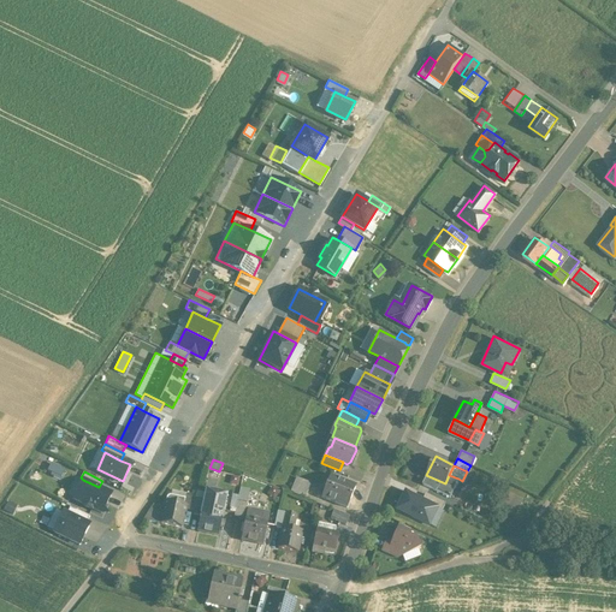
[(311,481),(296,475),(290,491),(304,495),(311,481)]
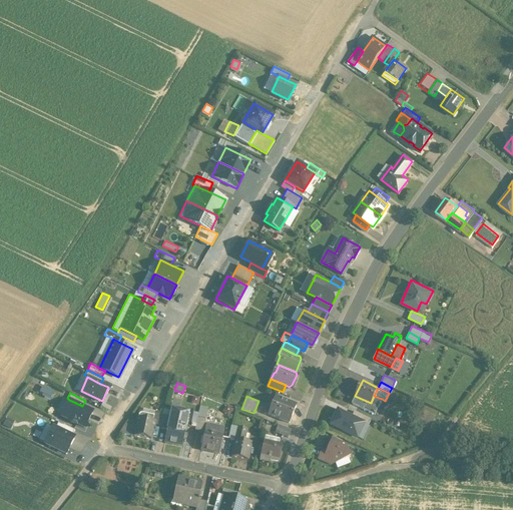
[(296,404),(275,396),(268,413),(289,421),(296,404)]
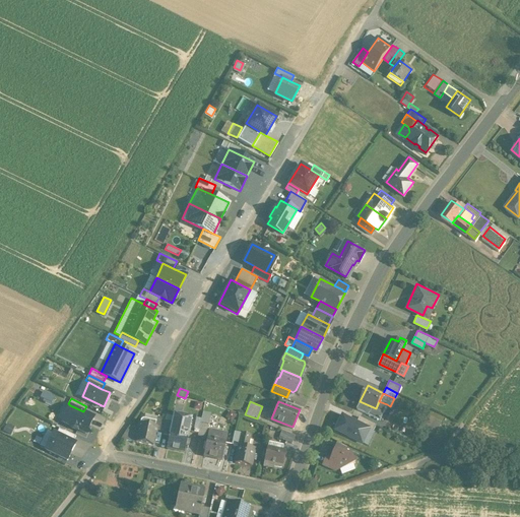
[(376,408),(360,401),(356,407),(380,418),(387,404),(379,401),(376,408)]
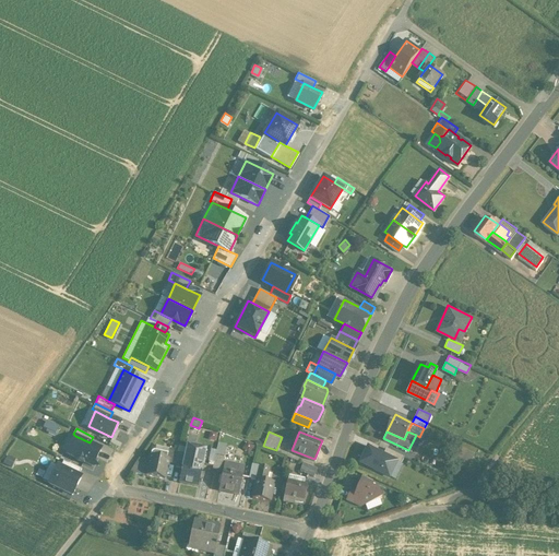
[(68,452),(92,464),(100,448),(90,442),(75,436),(68,452)]
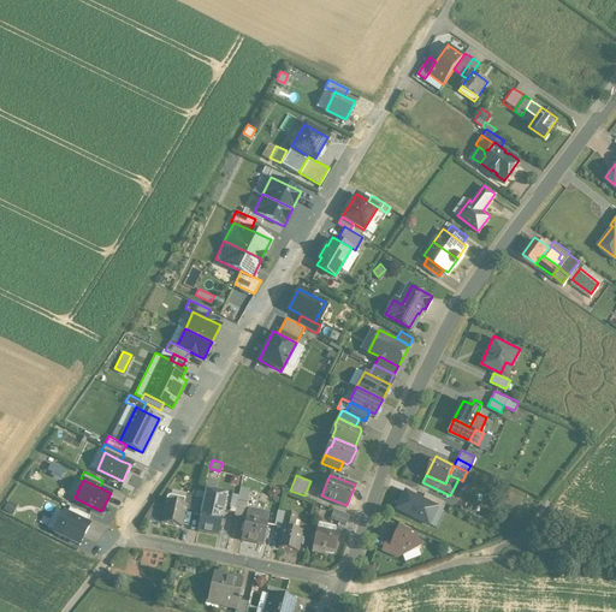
[(249,488),(240,486),(237,499),(247,501),(249,488)]
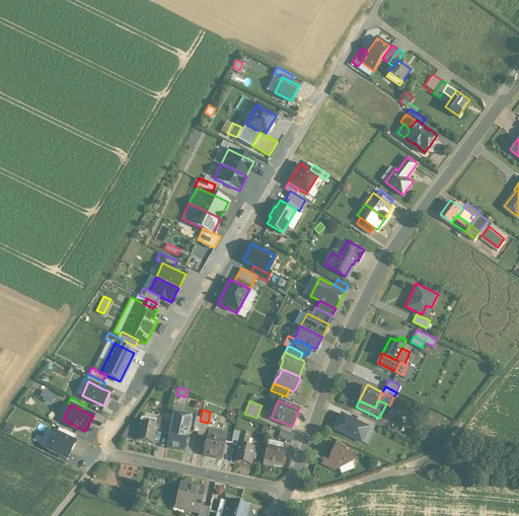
[(335,428),(362,440),(369,426),(356,420),(341,413),(335,428)]
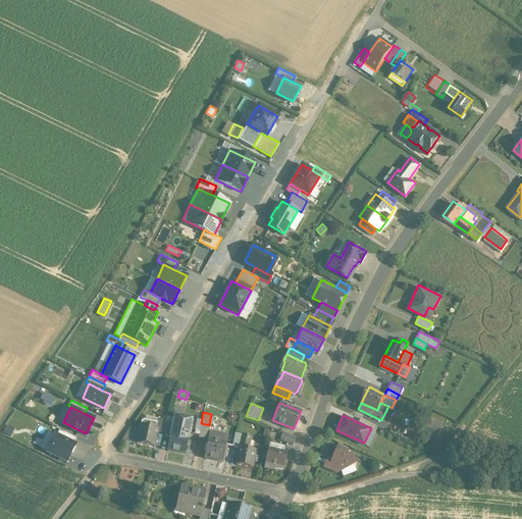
[(361,416),(358,422),(371,428),(375,430),(377,424),(361,416)]
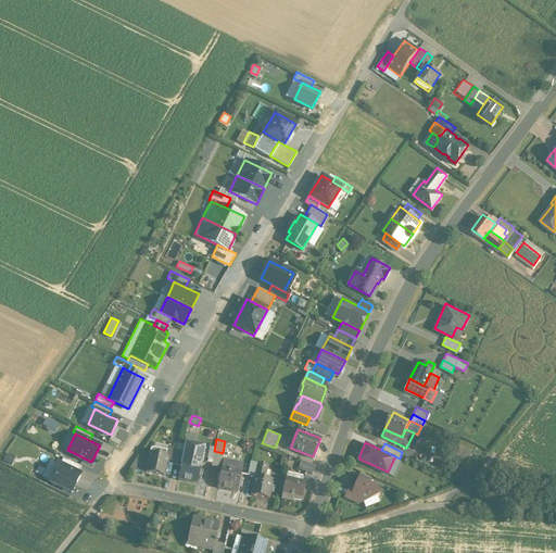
[(176,447),(167,444),(165,455),(167,455),(166,459),(173,461),(176,449),(176,447)]
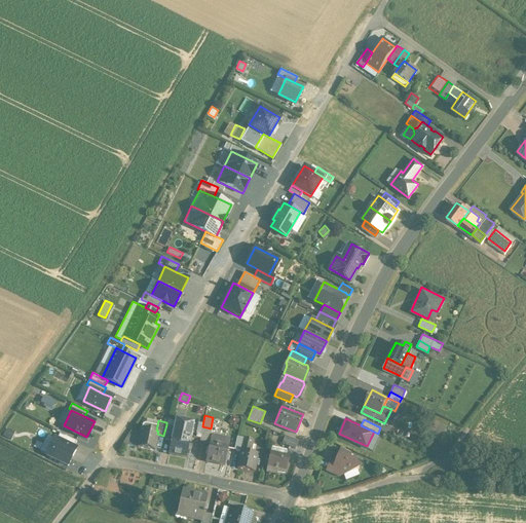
[(192,423),(175,420),(174,426),(172,436),(189,440),(192,423)]
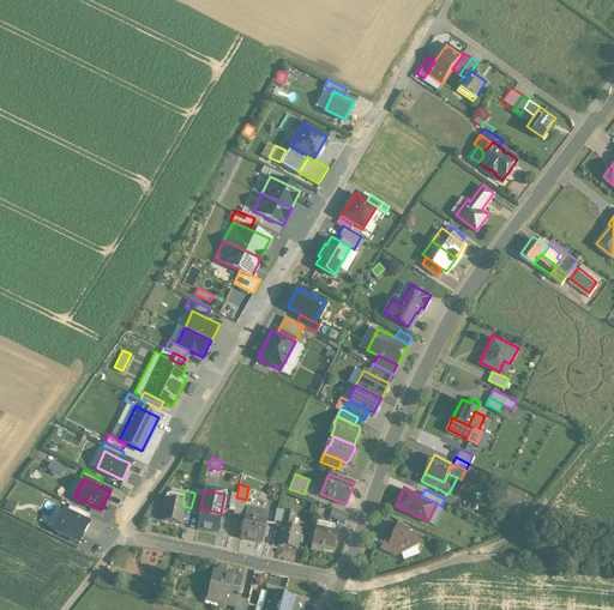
[(524,496),(509,490),(503,506),(518,512),(524,496)]
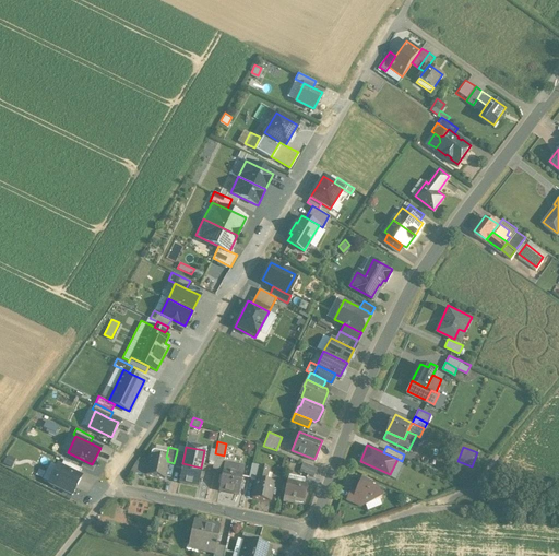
[(185,453),(177,451),(174,463),(174,465),(181,466),(182,463),(185,453)]
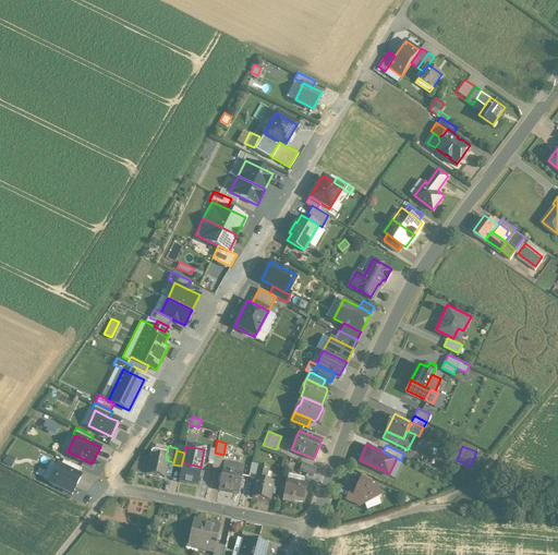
[(223,455),(215,453),(211,467),(220,469),(223,455)]
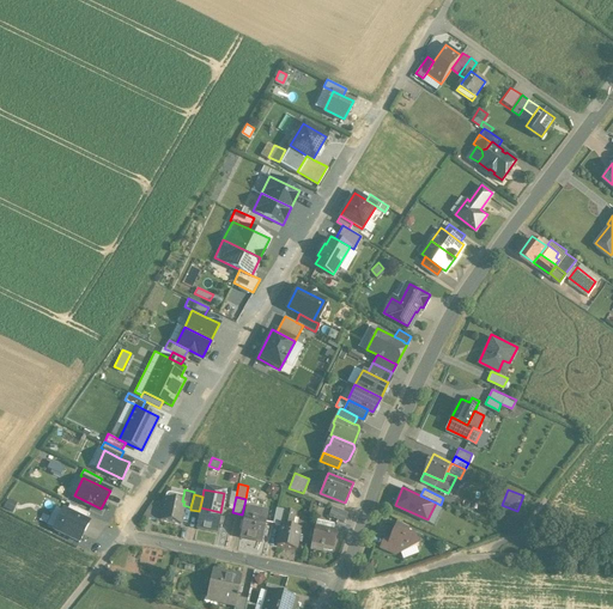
[(159,500),(153,498),(143,516),(157,518),(158,510),(157,510),(159,500)]
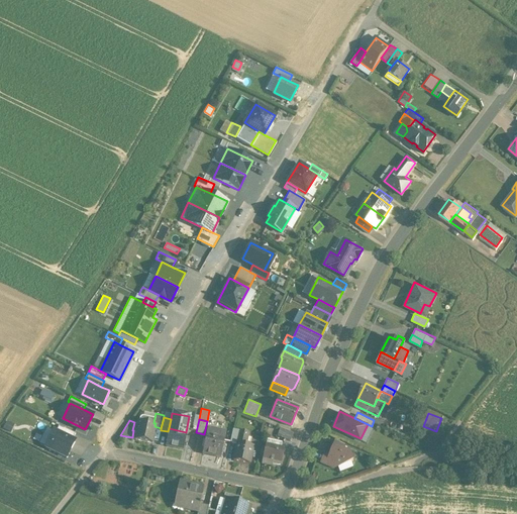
[(149,422),(138,420),(135,438),(151,441),(154,426),(156,423),(153,423),(149,422)]
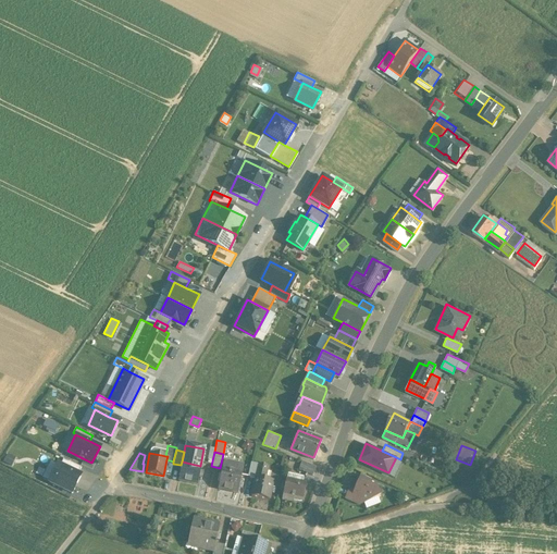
[(60,464),(77,472),(81,466),(63,457),(60,464)]
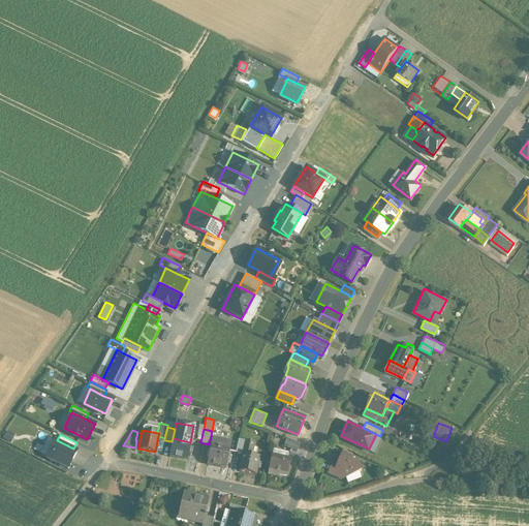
[(230,438),(213,435),(212,441),(222,443),(221,446),(229,449),(230,438)]
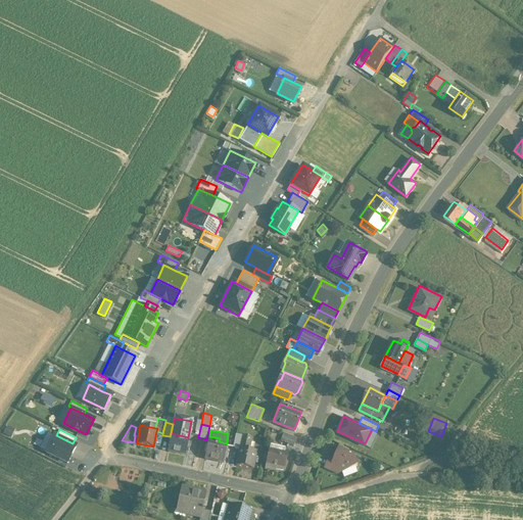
[(296,436),(283,431),(280,439),(292,443),(296,436)]
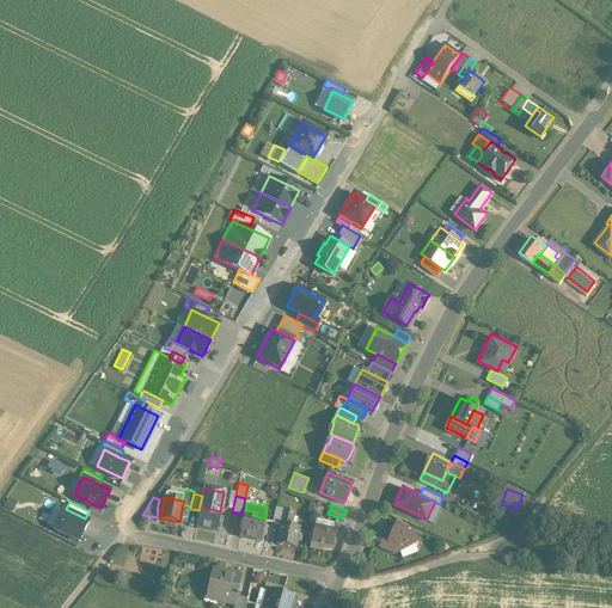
[(220,511),(200,507),(199,510),(196,526),(215,530),(218,523),(220,523),(222,517),(219,516),(220,511)]
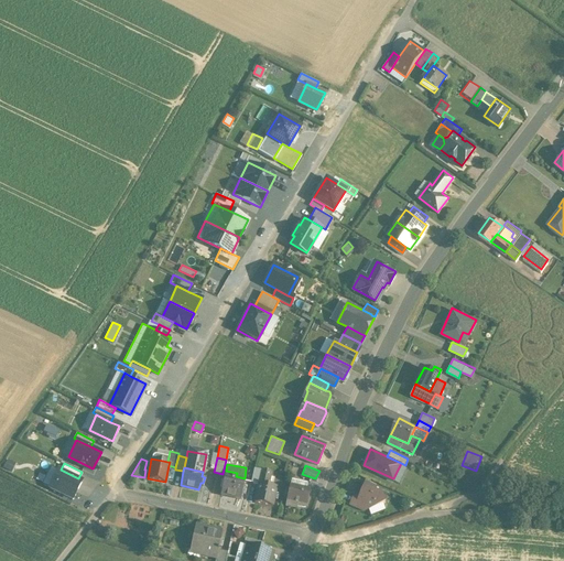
[(261,468),(253,467),(250,481),(258,483),(258,482),(259,483),(261,468)]
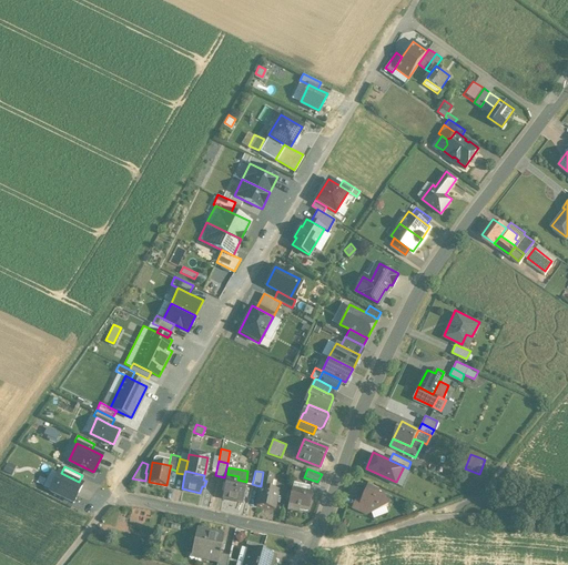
[(50,490),(73,501),(82,483),(79,482),(61,473),(59,472),(50,490)]
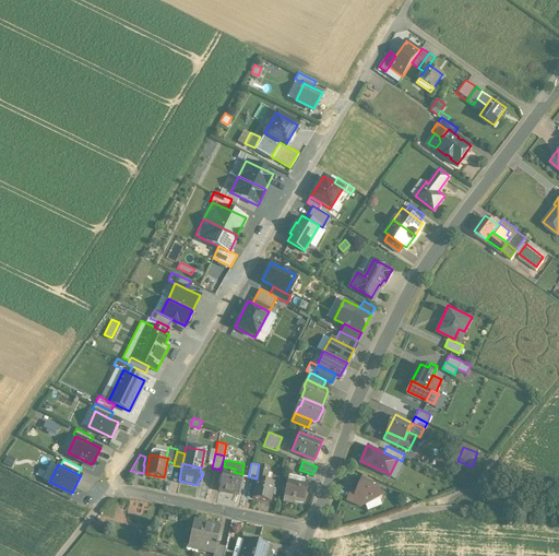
[(273,482),(265,480),(268,466),(259,464),(257,478),(256,477),(256,478),(252,496),(270,500),(273,482)]
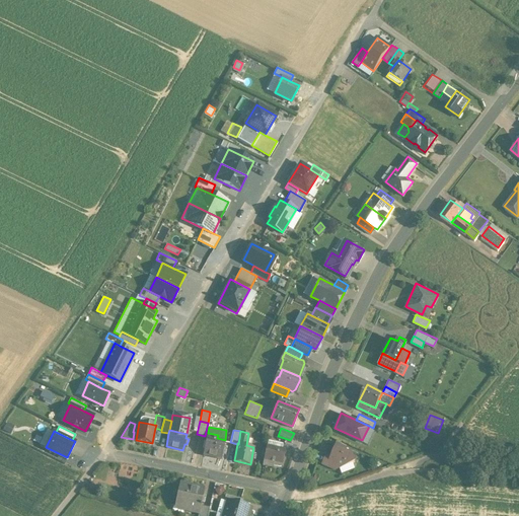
[(207,436),(206,440),(203,454),(221,458),(225,440),(217,438),(207,436)]
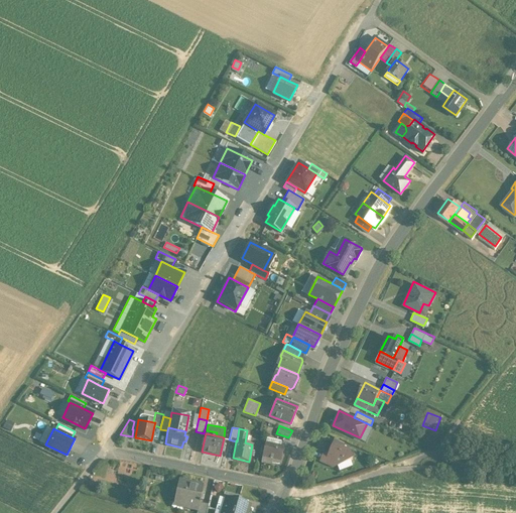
[(280,439),(266,436),(265,443),(279,445),(280,439)]
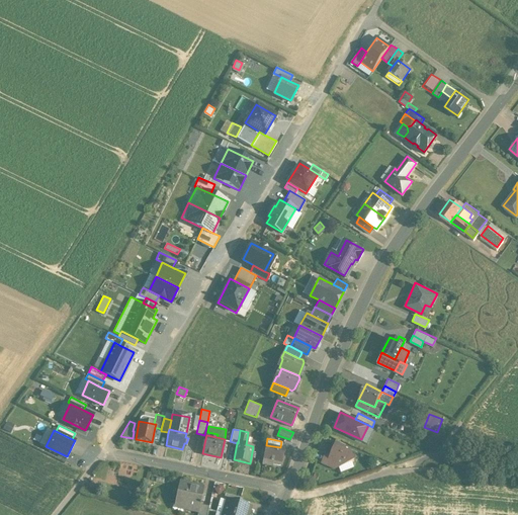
[(348,447),(335,442),(329,455),(325,453),(325,454),(335,458),(338,465),(353,459),(348,447)]
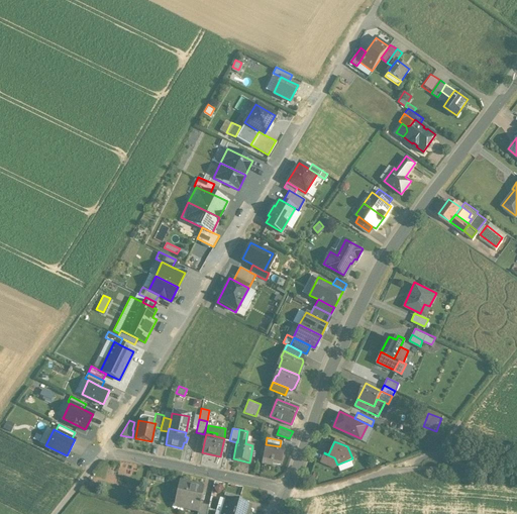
[(280,446),(266,444),(263,458),(272,459),(272,461),(280,464),(281,455),(282,455),(283,447),(280,446)]
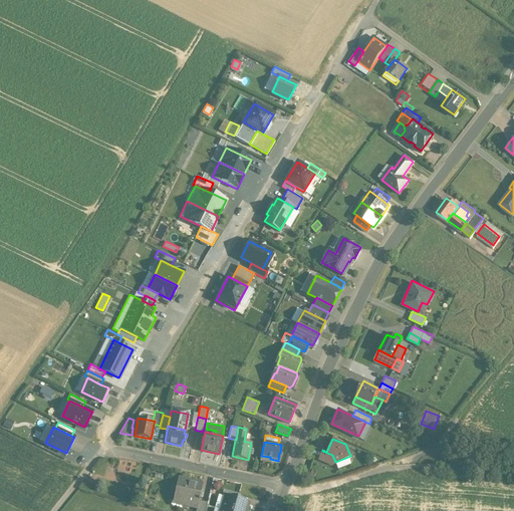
[(332,455),(322,451),(319,458),(331,463),(335,462),(332,455)]
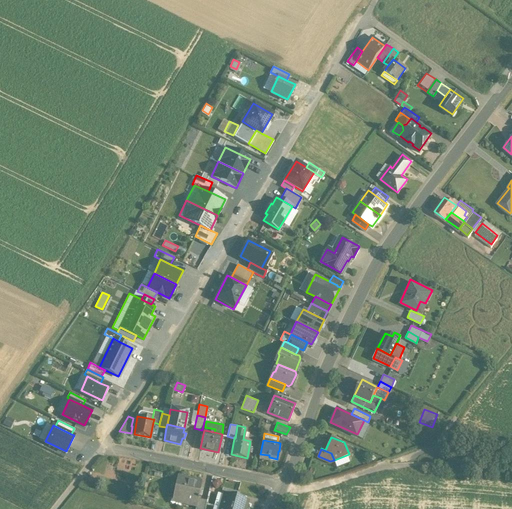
[(201,480),(177,475),(172,496),(186,499),(185,503),(195,505),(196,505),(198,498),(201,480)]
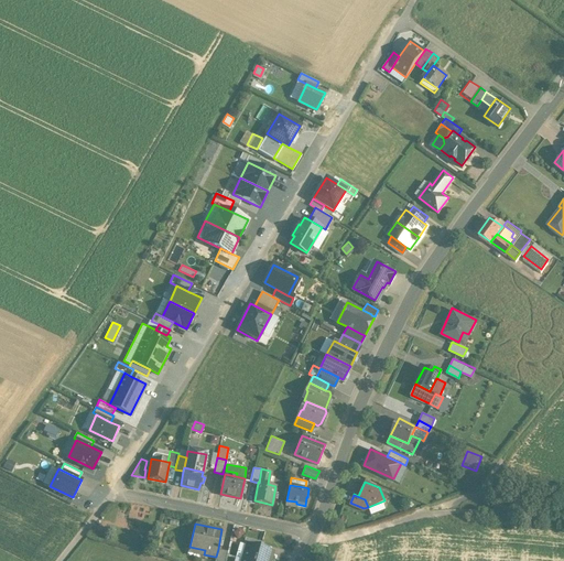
[(261,541),(245,536),(242,543),(247,545),(247,543),(259,547),(260,543),(261,541)]
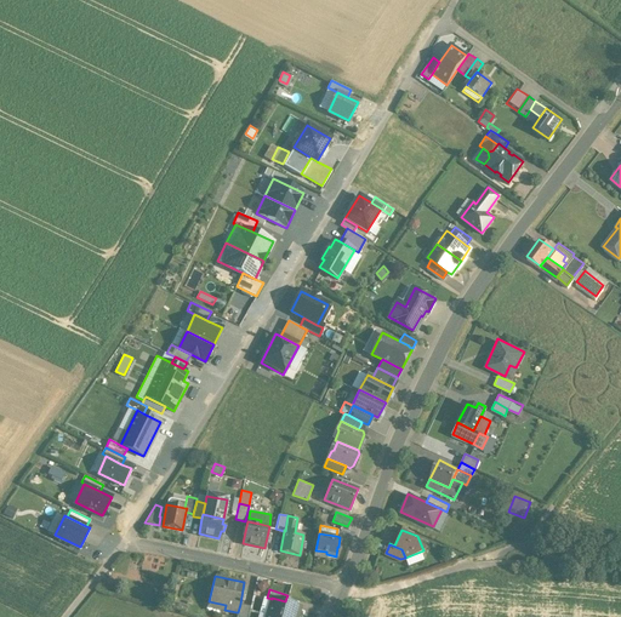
[(285,601),(272,598),(272,599),(266,616),(295,616),(300,606),(285,601)]
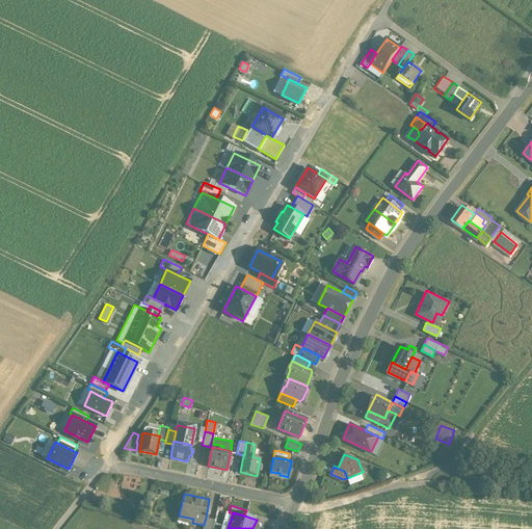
[(211,528),(214,519),(206,518),(204,525),(203,525),(202,528),(211,528)]
